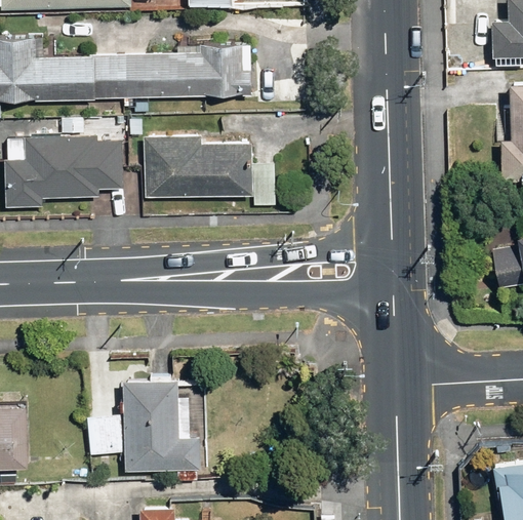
[(0,7),(1,7),(1,11),(129,9),(128,0),(0,0),(0,7)]
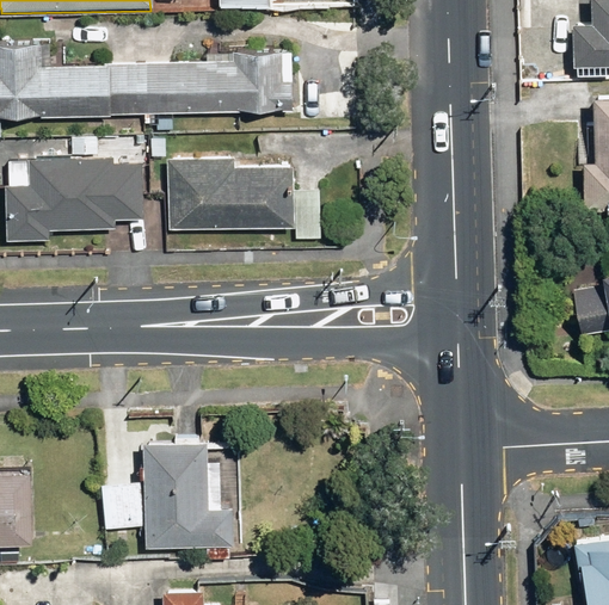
[(608,67),(608,0),(589,0),(590,23),(572,23),(572,68),(608,67)]
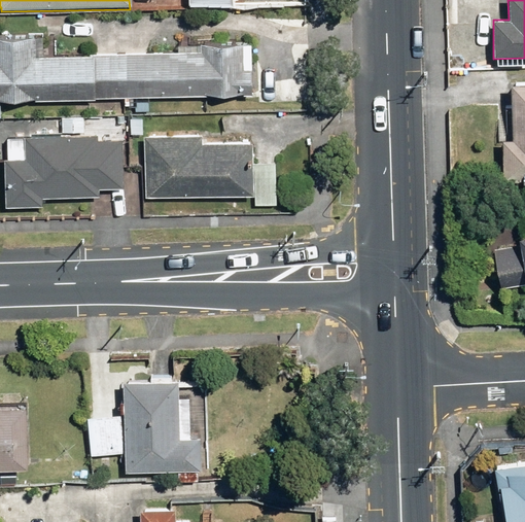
[(0,101),(251,96),(250,45),(200,46),(179,47),(179,57),(37,60),(36,50),(36,40),(0,40),(0,101)]
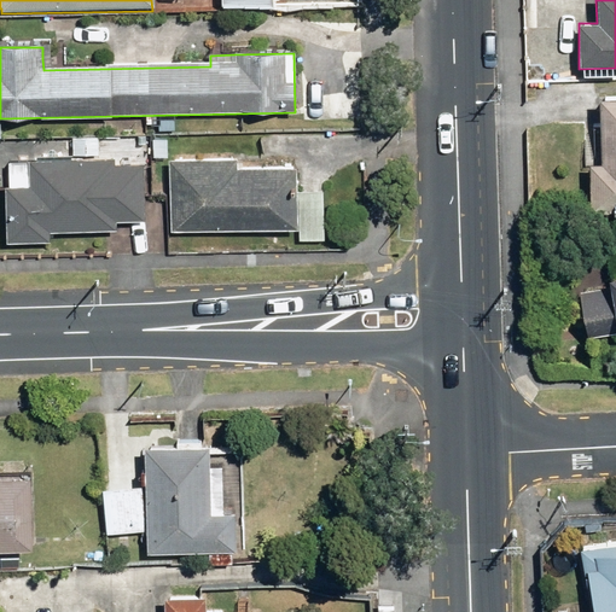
[(615,95),(600,97),(600,168),(590,168),(591,211),(615,210),(615,95)]
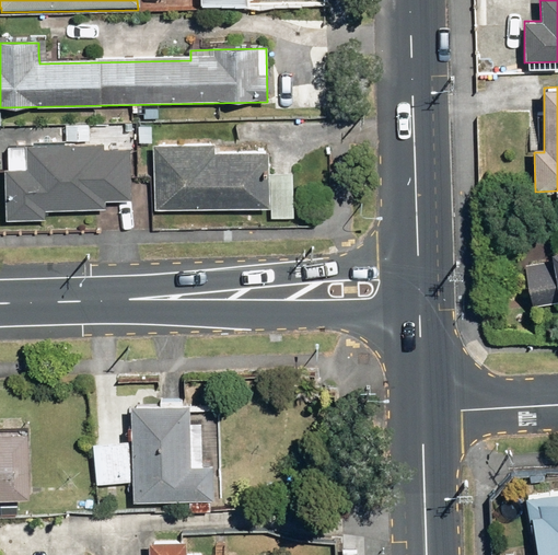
[(129,152),(128,152),(128,140),(89,139),(89,127),(64,126),(64,142),(16,141),(16,149),(6,149),(3,221),(46,222),(46,212),(106,215),(106,205),(128,205),(129,152)]
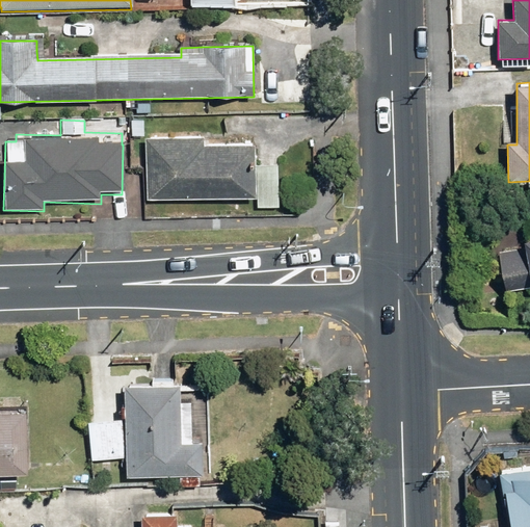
[(203,146),(203,139),(147,139),(147,200),(254,200),(254,181),(248,181),(248,146),(203,146)]
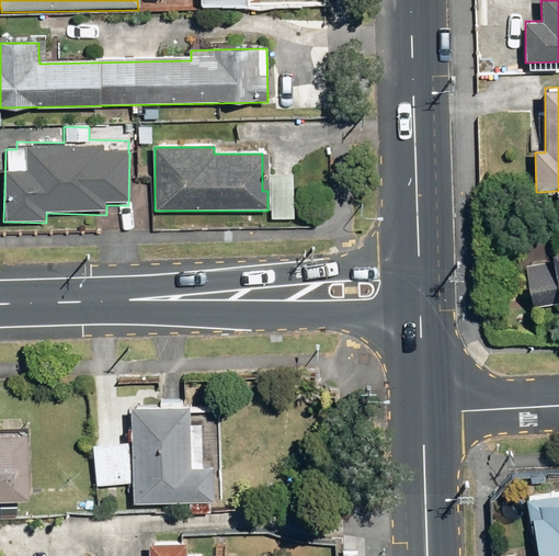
[(294,176),(271,177),(272,223),(294,222),(294,176)]
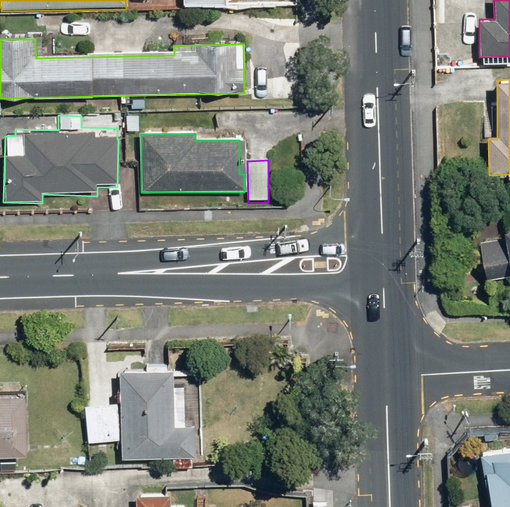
[(505,237),(477,242),(481,266),(509,262),(505,237)]
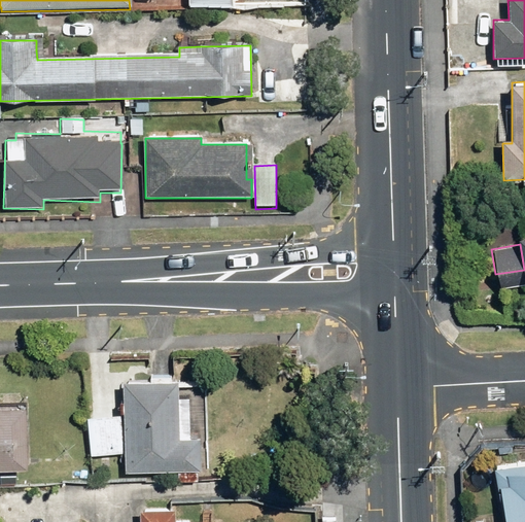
[(189,398),(179,398),(179,382),(127,381),(127,390),(85,389),(84,457),(126,457),(126,476),(193,476),(193,442),(189,442),(189,398)]
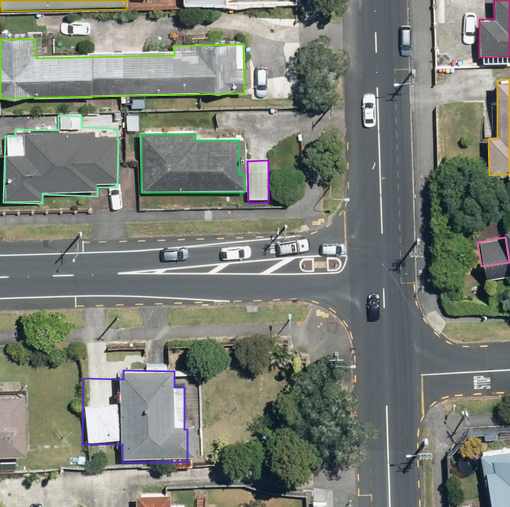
[(24,397),(0,398),(0,456),(26,456),(24,397)]
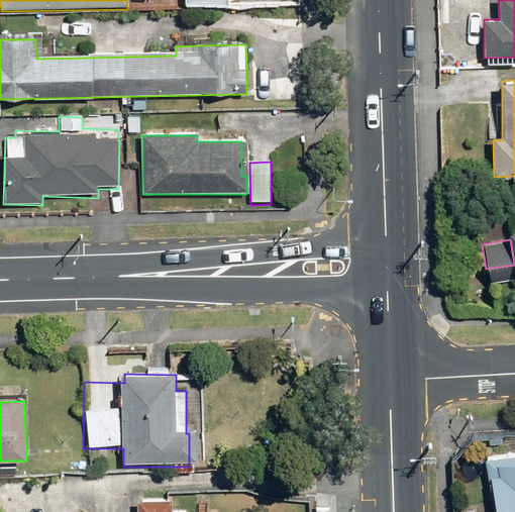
[(514,511),(514,458),(489,464),(497,511),(514,511)]
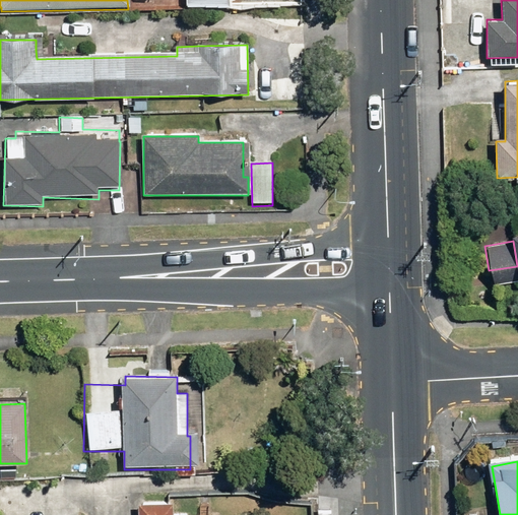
[(141,504),(140,514),(174,514),(174,505),(141,504)]
